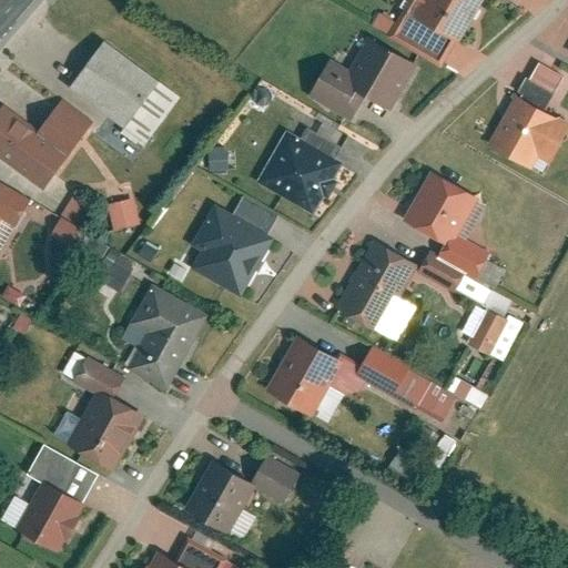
[(458,40),(480,0),(404,0),(401,8),(405,10),(456,39),(458,40)]
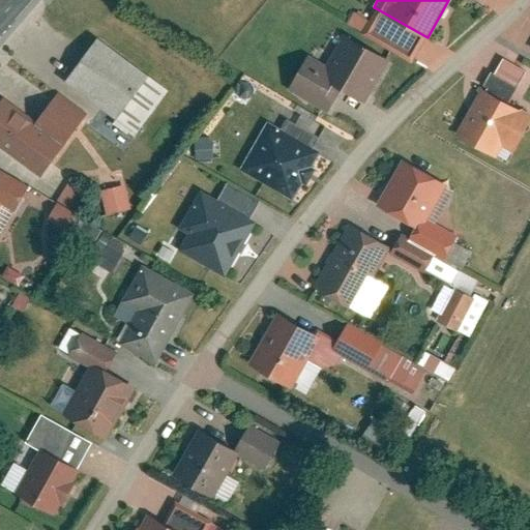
[(412,61),(425,36),(378,9),(373,21),(358,12),(350,26),(412,61)]
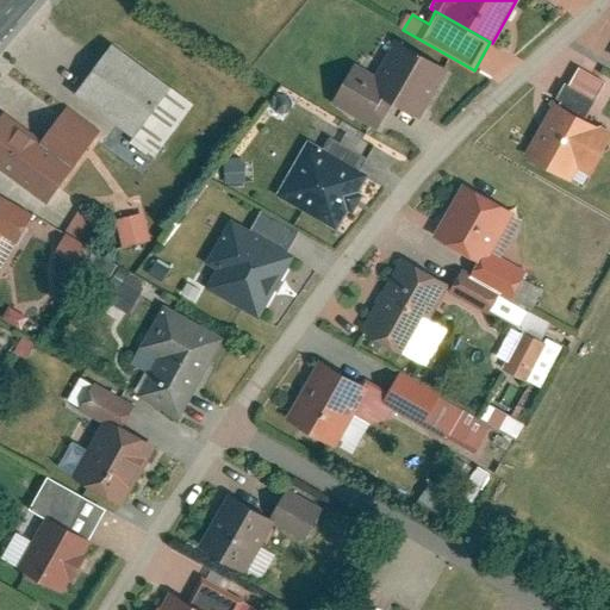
[(190,101),(111,44),(75,92),(132,134),(128,139),(149,155),(190,101)]
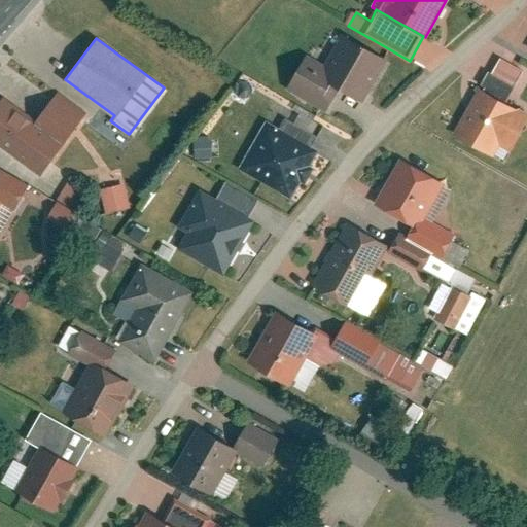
[(361,101),(385,61),(344,38),(325,71),(306,60),(289,88),(330,110),(342,90),(361,101)]
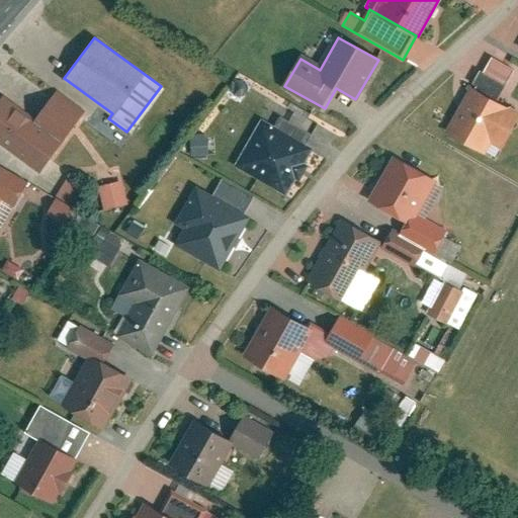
[(484,71),(506,84),(514,70),(492,57),(484,71)]
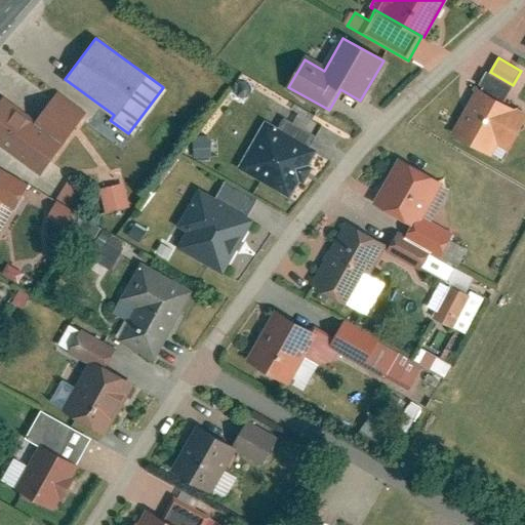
[(483,87),(480,91),(502,105),(513,85),(490,72),(487,71),(479,85),(483,87)]
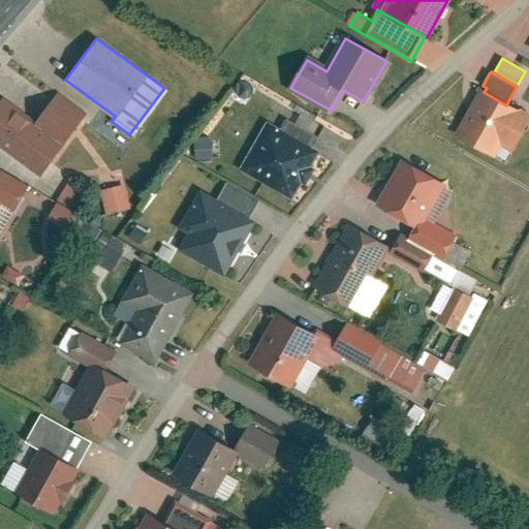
[(528,118),(506,105),(484,92),(459,135),(492,155),(500,142),(512,149),(528,120),(528,118)]
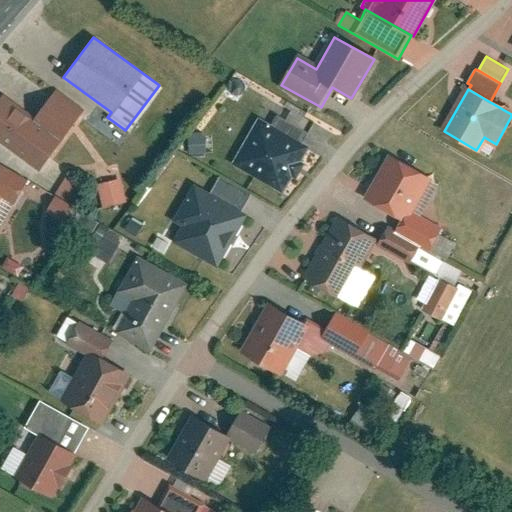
[(0,140),(40,171),(84,114),(54,91),(35,117),(7,95),(0,103),(0,140)]
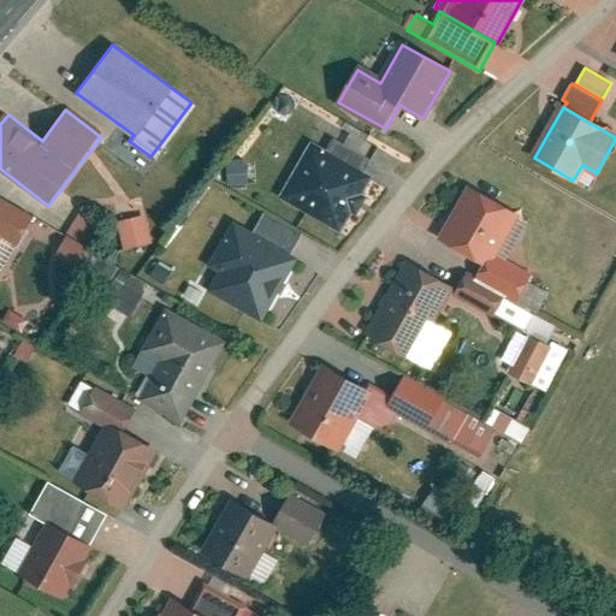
[(325,154),(363,176),(372,161),(333,140),(325,154)]
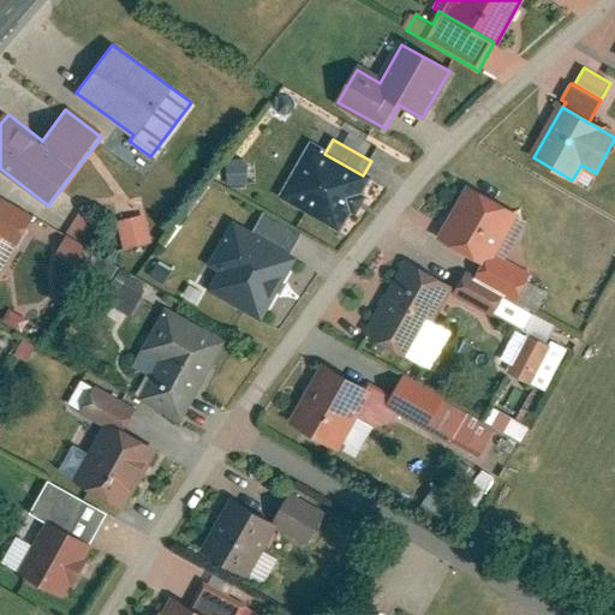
[(358,193),(366,178),(363,175),(324,154),(311,147),(282,197),(338,228),(347,212),(353,214),(364,196),(358,193)]
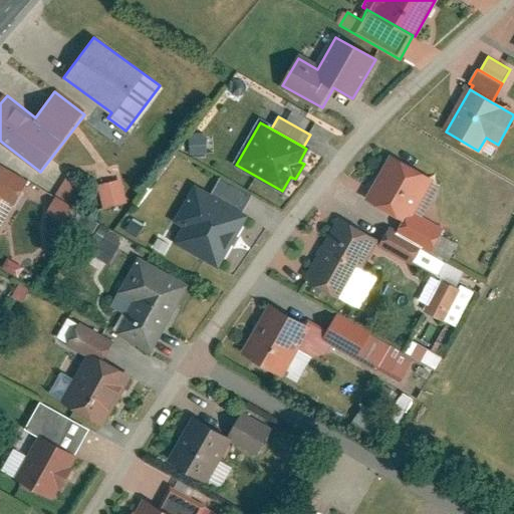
[(431,180),(393,159),(369,200),(405,220),(398,234),(421,247),(431,253),(443,231),(412,214),(431,180)]
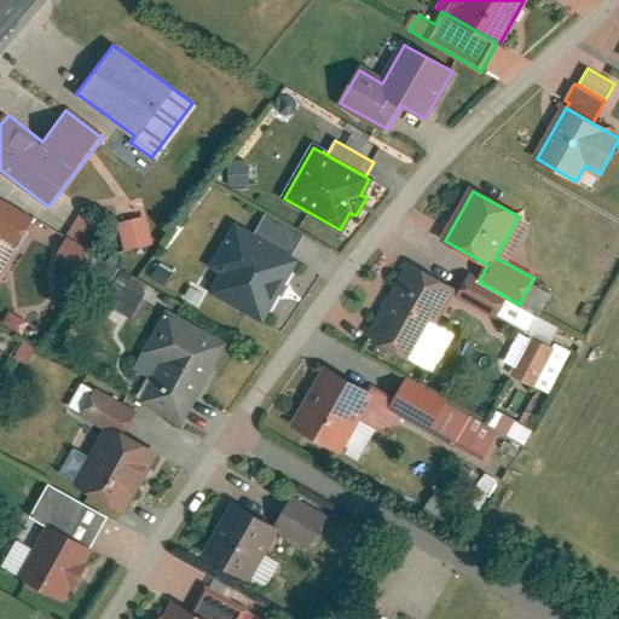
[(0,201),(0,237),(17,247),(33,220),(0,201)]
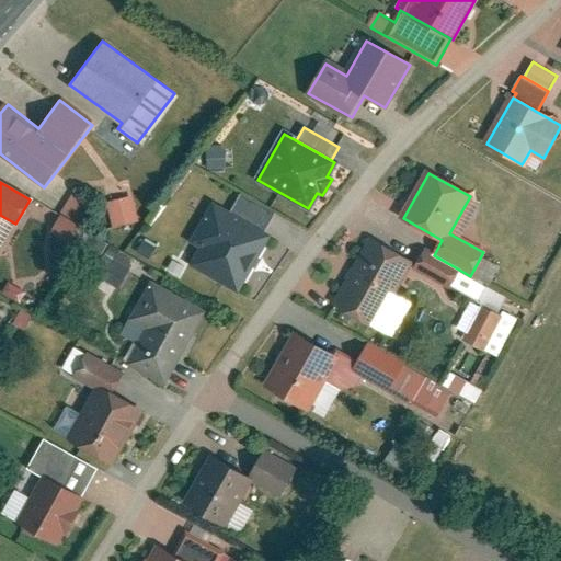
[(241,194),(232,208),(267,229),(276,215),(241,194)]
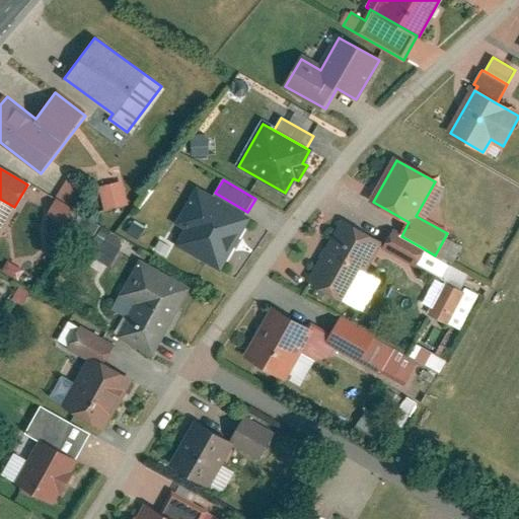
[(67,181),(45,215),(61,226),(83,192),(67,181)]
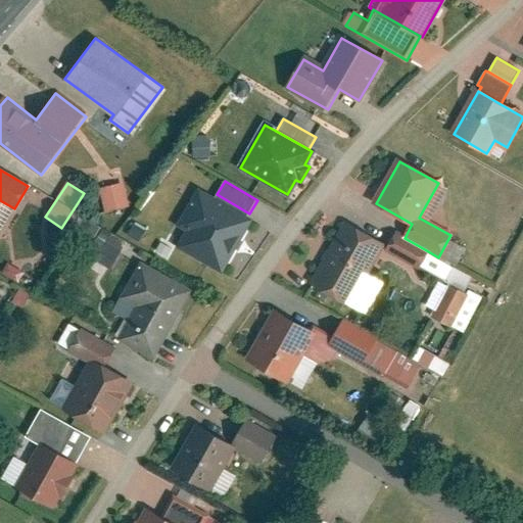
[(127,208),(122,186),(102,190),(107,211),(127,208)]
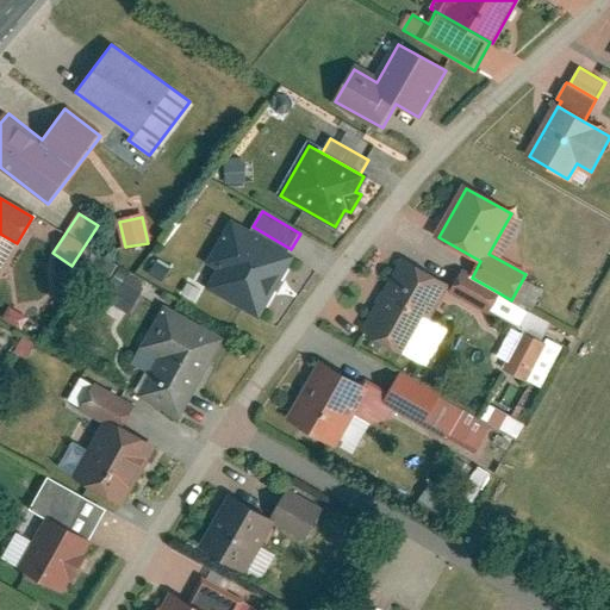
[(257,315),(291,260),(286,257),(291,249),(253,226),(249,235),(232,225),(211,261),(224,269),(213,287),(257,315)]
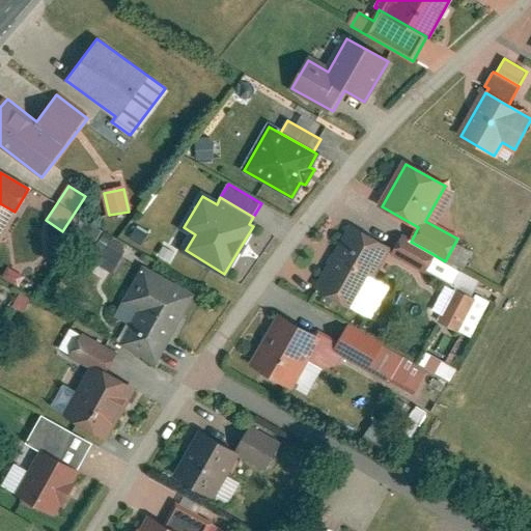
[(0,236),(15,212),(0,203),(0,236)]
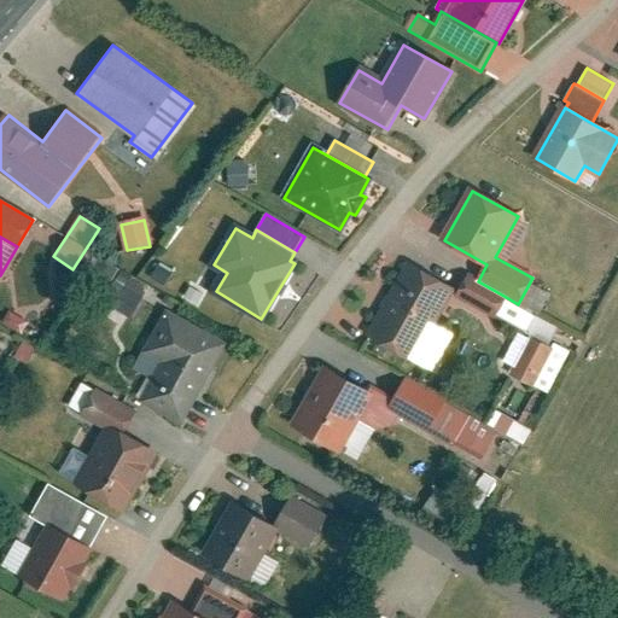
[(453,292),(410,267),(369,337),(412,362),(433,326),(453,292)]
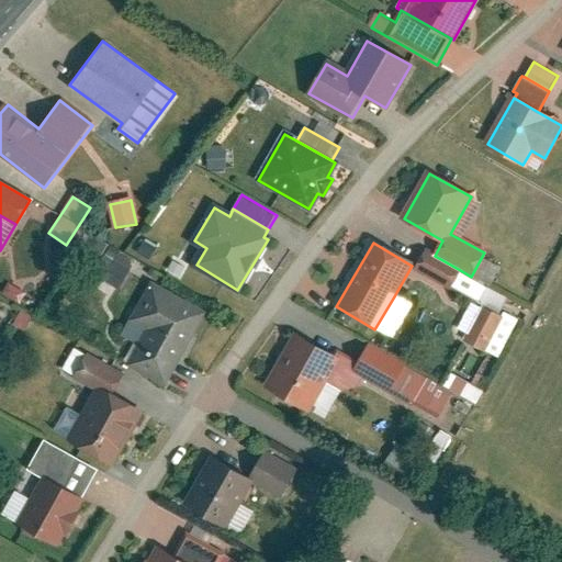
[(450,290),(460,270),(435,256),(426,251),(416,271),(450,290)]
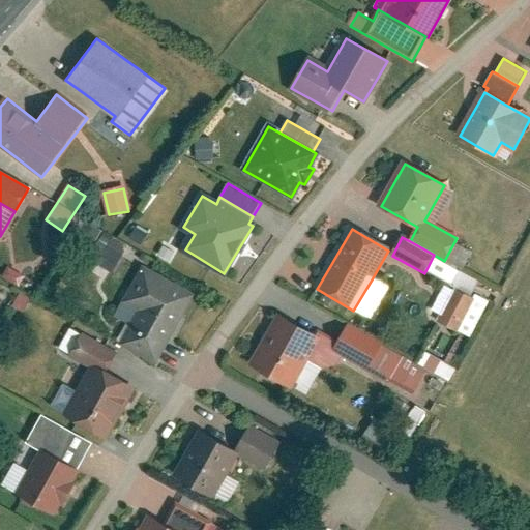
[(121,257),(98,243),(89,259),(112,272),(121,257)]
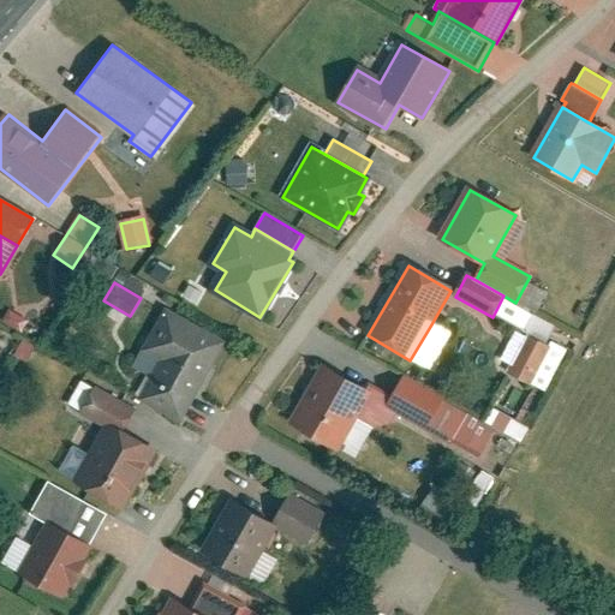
[(503,296),(493,317),(524,334),(535,314),(515,303),(503,296)]
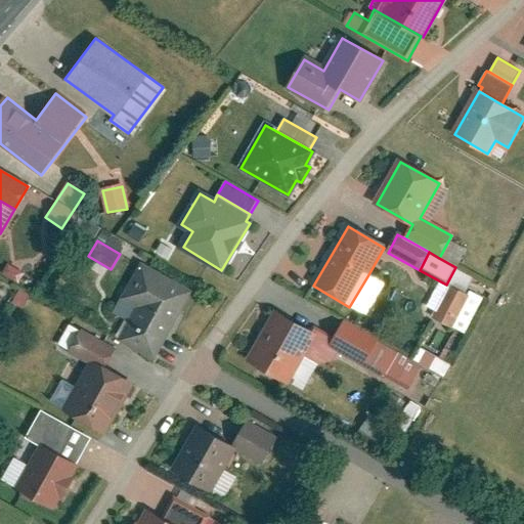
[(191,293),(141,264),(123,297),(139,306),(121,339),(155,357),(191,293)]
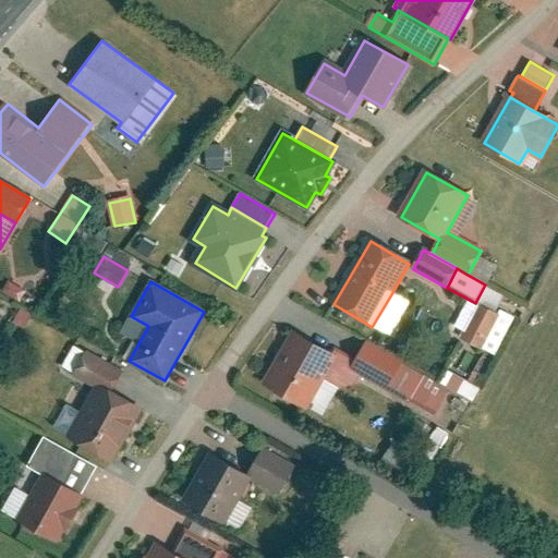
[(391,294),(372,327),(390,338),(410,305),(391,294)]
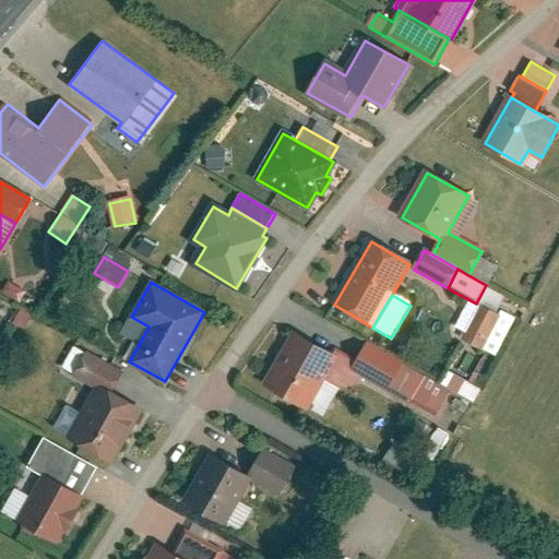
[(498,318),(479,308),(461,340),(480,351),(498,318)]
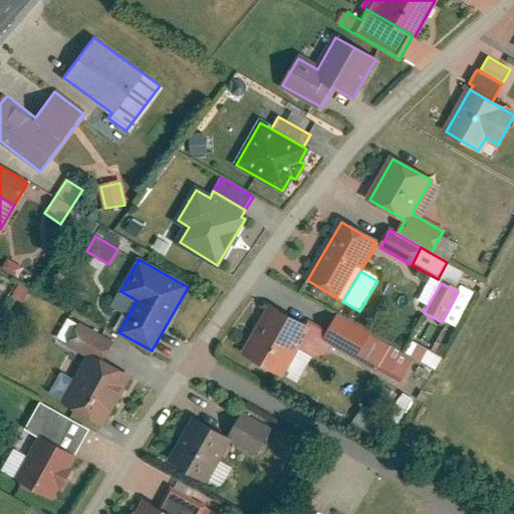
[(471,299),(458,292),(442,322),(454,329),(471,299)]
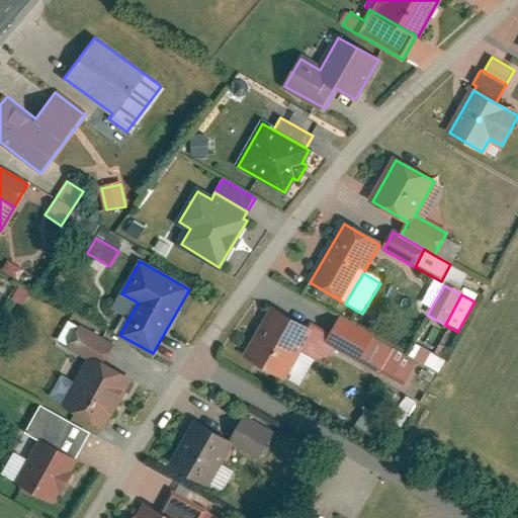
[(311,332),(274,311),(247,356),(284,377),(311,332)]
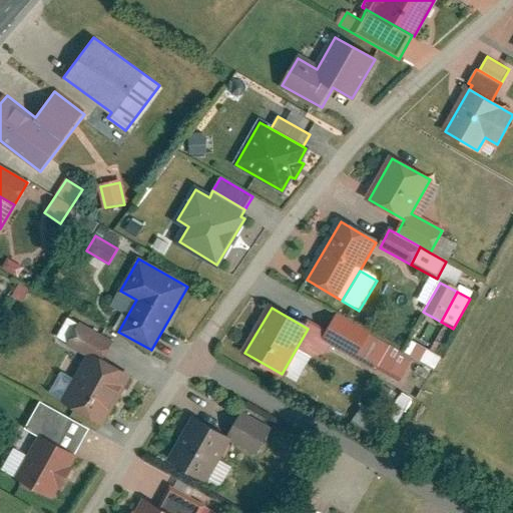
[(323,341),(331,345),(399,385),(411,365),(389,352),(390,350),(368,337),(370,335),(337,316),(325,336),(323,341)]
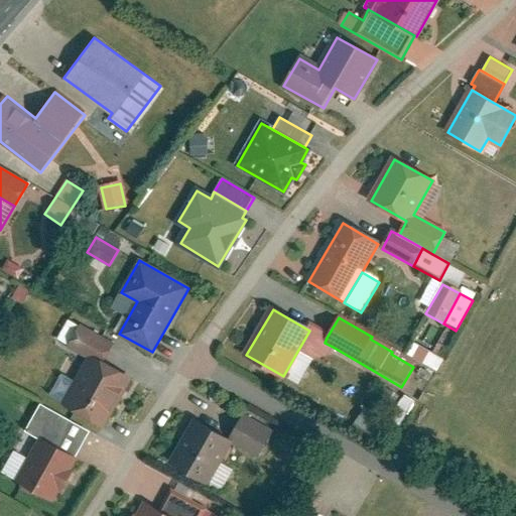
[(102,425),(129,378),(102,362),(112,343),(80,325),(68,346),(90,358),(63,404),(102,425)]
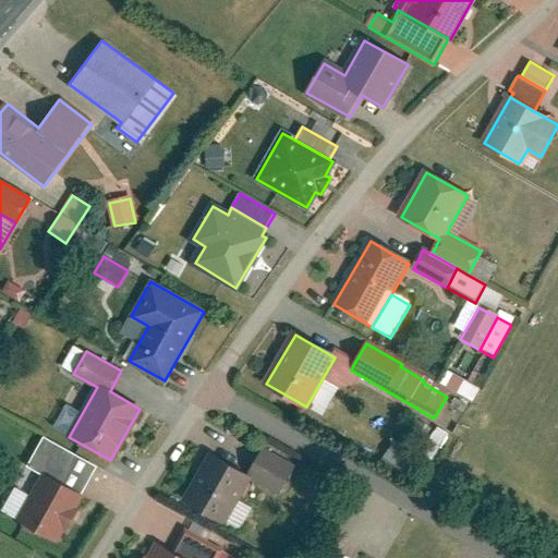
[(335,358),(306,407),(320,415),(337,387),(354,384),(360,375),(351,371),(353,365),(337,355),(335,358)]
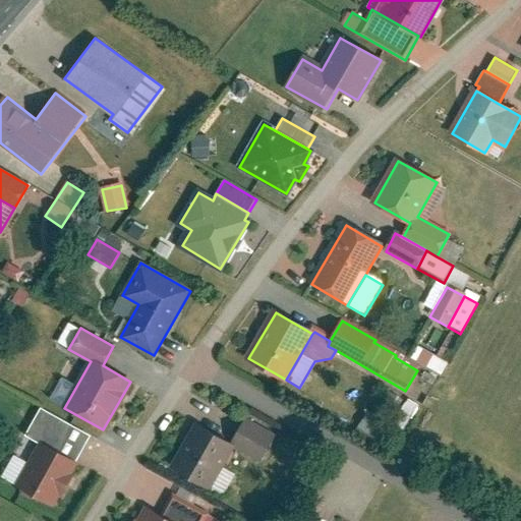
[(406,399),(390,428),(401,436),(418,406),(406,399)]
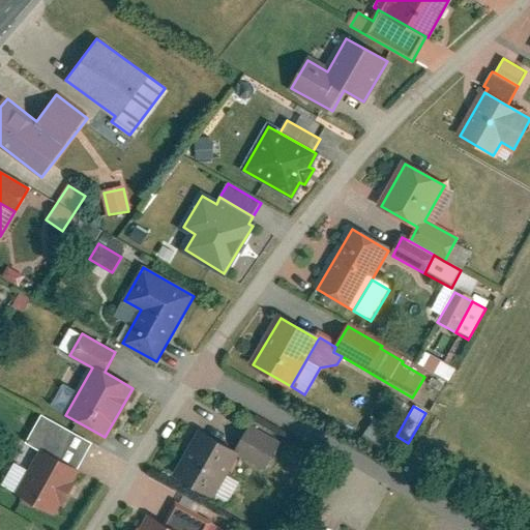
[(42,450),(78,471),(93,443),(41,414),(25,444),(41,453),(42,450)]
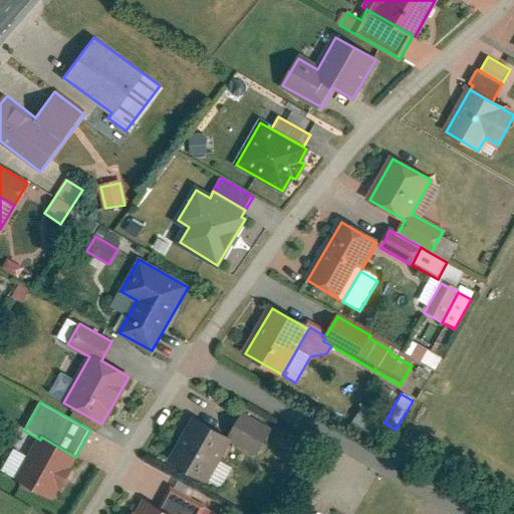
[(269,432),(240,417),(229,438),(231,439),(257,453),(269,432)]
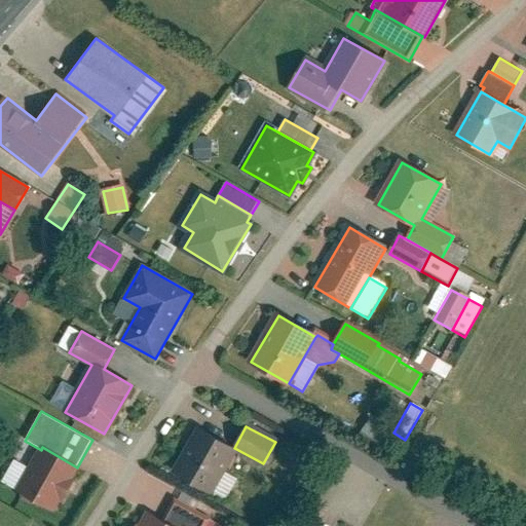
[(234,448),(199,429),(175,473),(212,493),(224,472),(236,449),(234,448)]
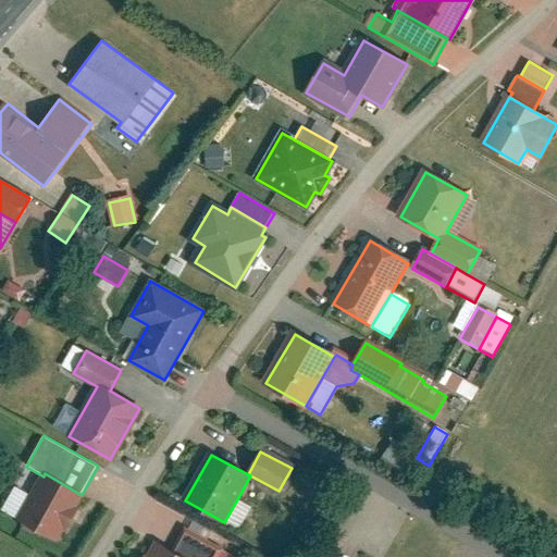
[(82,495),(45,473),(44,477),(19,520),(57,541),(82,495)]
